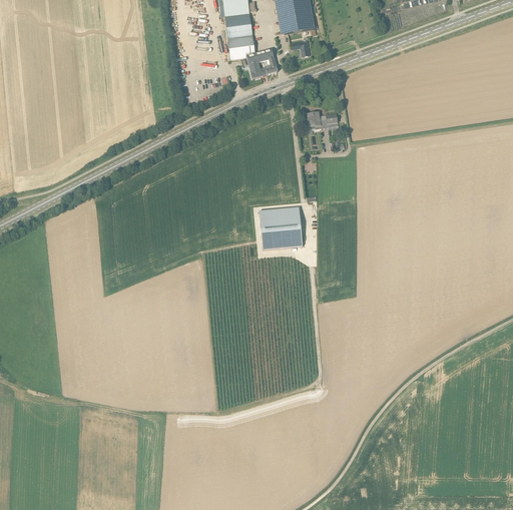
[(221,0),(227,38),(230,59),(246,57),(252,77),(262,75),(258,61),(269,58),(270,64),(265,66),(267,74),(277,71),(271,48),(254,53),(252,35),(246,0),(221,0)]
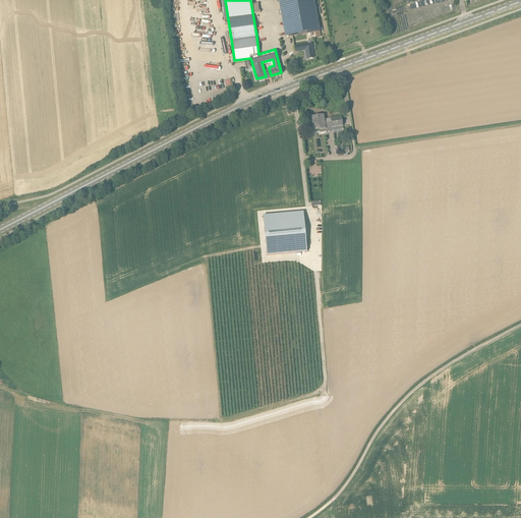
[(283,0),(289,34),(320,29),(314,0),(283,0)]
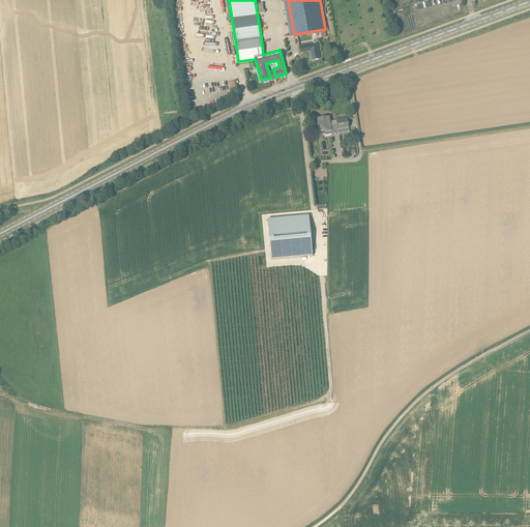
[(313,41),(314,44),(299,46),(300,51),(311,49),(312,57),(319,56),(317,42),(316,40),(313,41)]
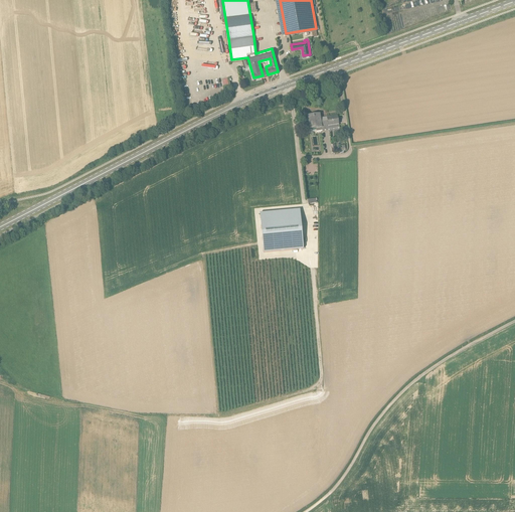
[(325,127),(324,118),(320,118),(320,112),(308,114),(310,127),(321,125),(321,128),(325,127)]
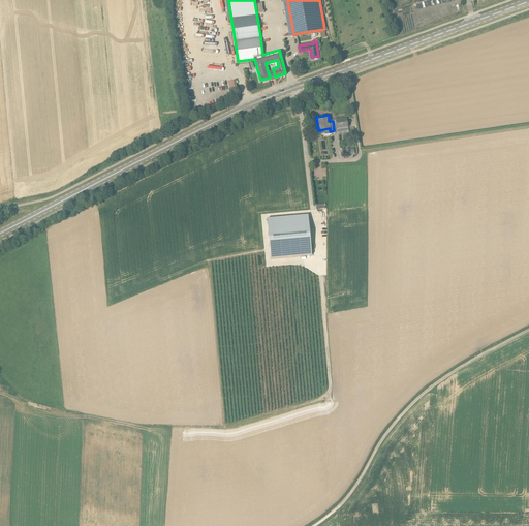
[(338,127),(347,125),(346,117),(336,118),(336,120),(333,121),(334,130),(338,130),(338,127)]
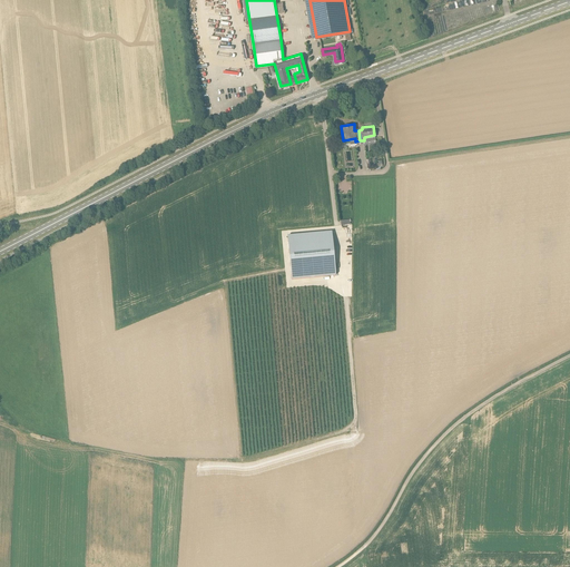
[(292,276),(336,273),(333,231),(288,234),(292,276)]
